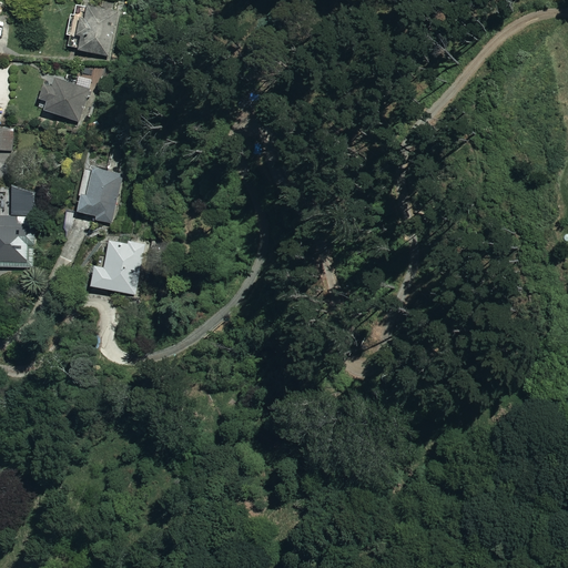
[(118,13),(72,4),(64,49),(110,57),(118,13)]
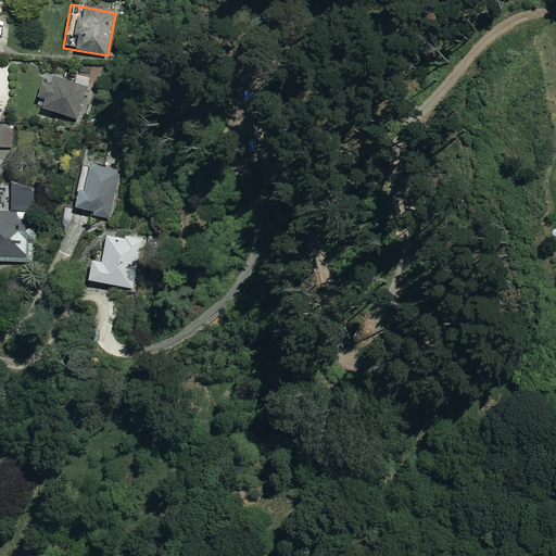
[(41,84),(37,100),(45,102),(42,111),(83,122),(93,83),(74,77),(72,85),(51,79),(49,86),(41,84)]
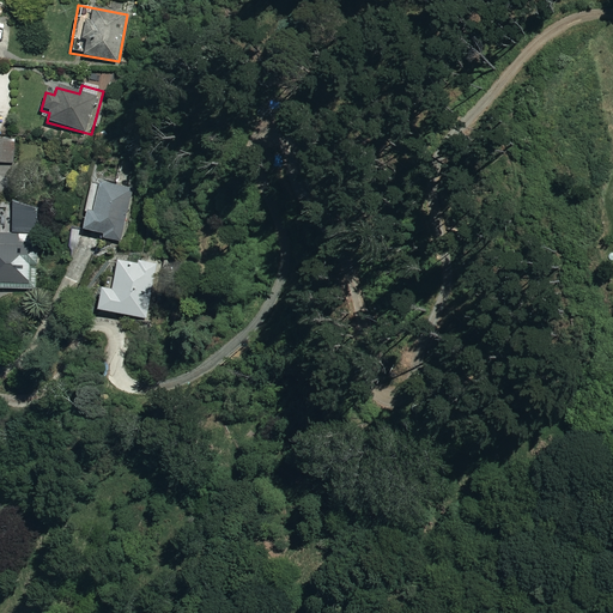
[(16,139),(0,138),(0,163),(14,163),(16,139)]
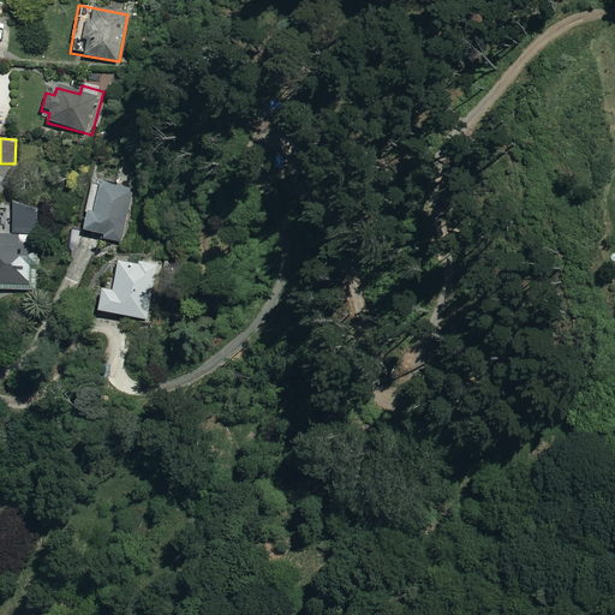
[(87,213),(84,230),(105,233),(103,240),(124,244),(135,184),(101,178),(94,214),(87,213)]
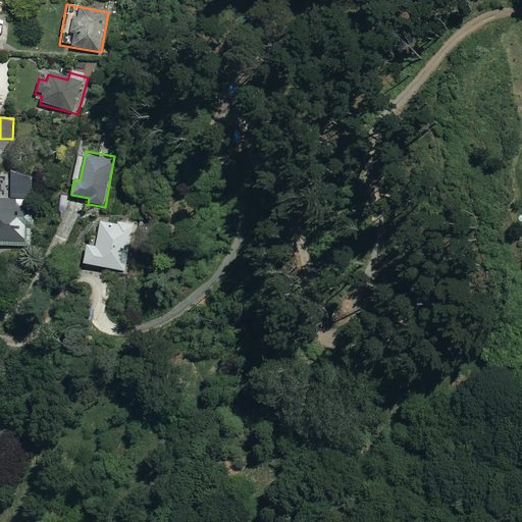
[(29,173),(11,173),(11,197),(29,197),(29,173)]
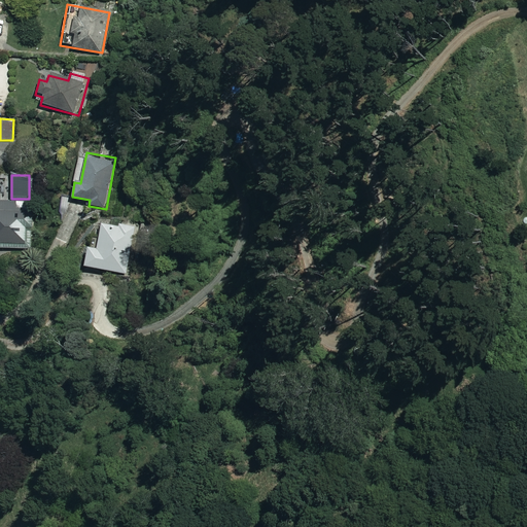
[(28,202),(0,201),(0,247),(33,248),(34,211),(27,211),(28,202)]
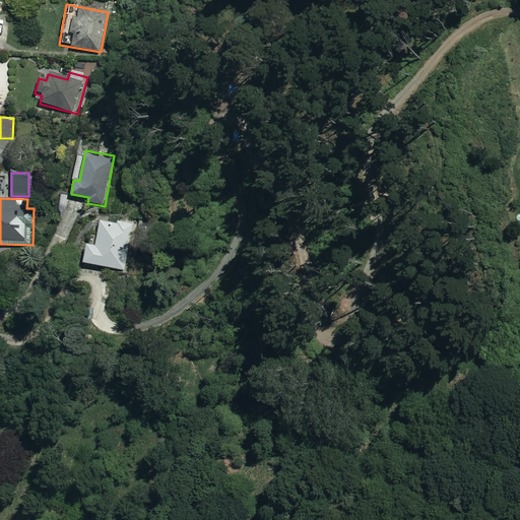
[(134,225),(101,219),(95,247),(86,246),(83,263),(126,271),(134,225)]
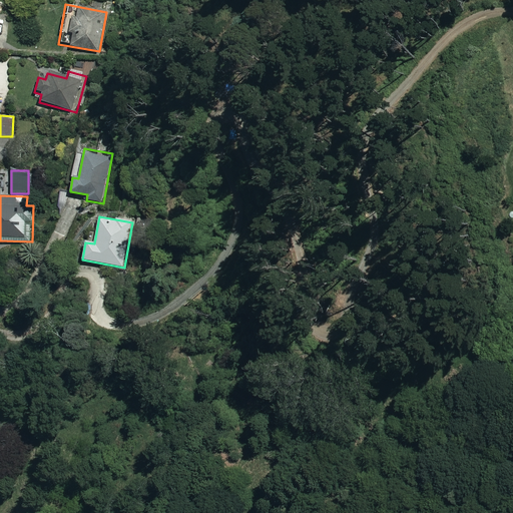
All buildings are outlined.
